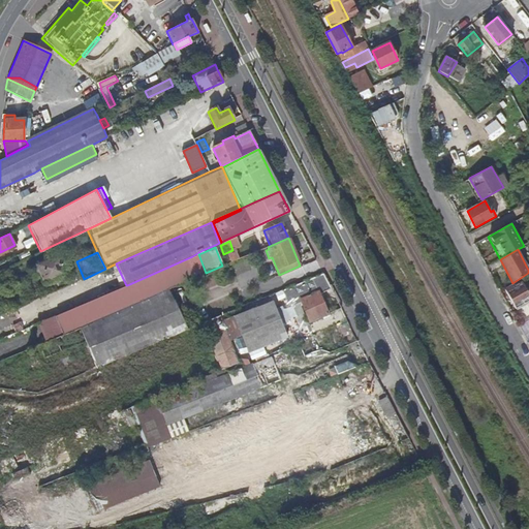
[(169,288),(175,286),(178,285),(206,273),(198,254),(127,285),(126,285),(126,286),(109,293),(75,308),(57,315),(65,333),(81,327),(102,317),(169,288)]
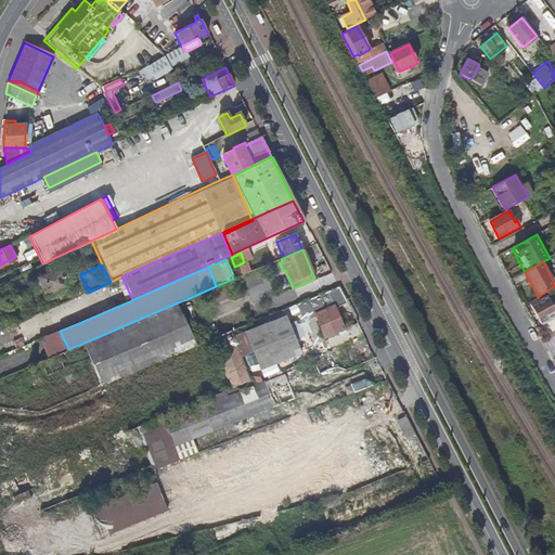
[(72,287),(63,268),(39,279),(48,298),(72,287)]
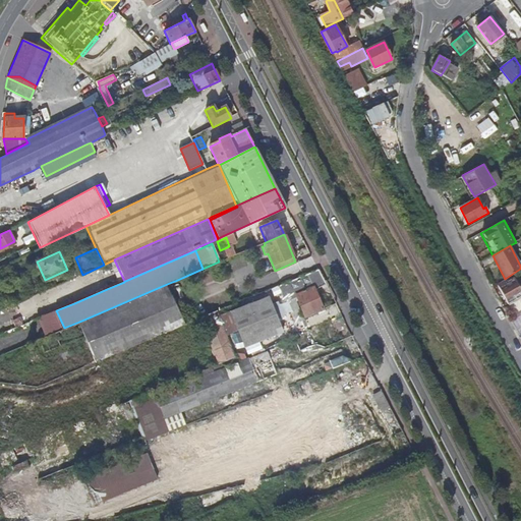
[(323,309),(313,289),(326,284),(317,269),(281,285),(288,301),(296,298),(304,317),(323,309)]
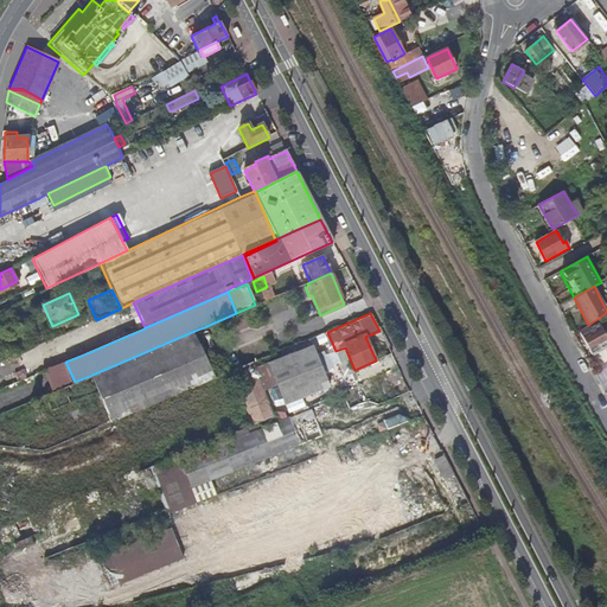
[(592,355),(606,345),(606,337),(600,325),(592,330),(589,326),(580,332),(592,355)]
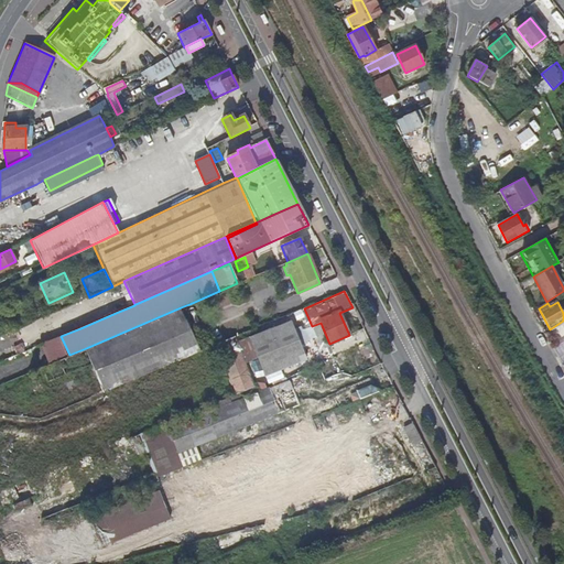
[(86,348),(93,364),(101,384),(105,392),(199,353),(197,347),(181,307),(109,338),(86,348)]
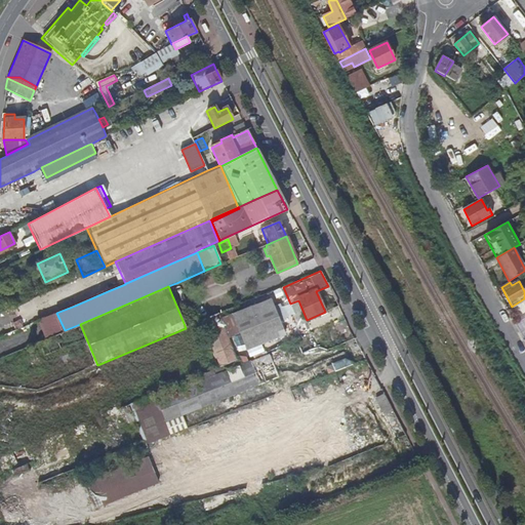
[(246,350),(285,334),(271,298),(232,314),(240,334),(246,350)]
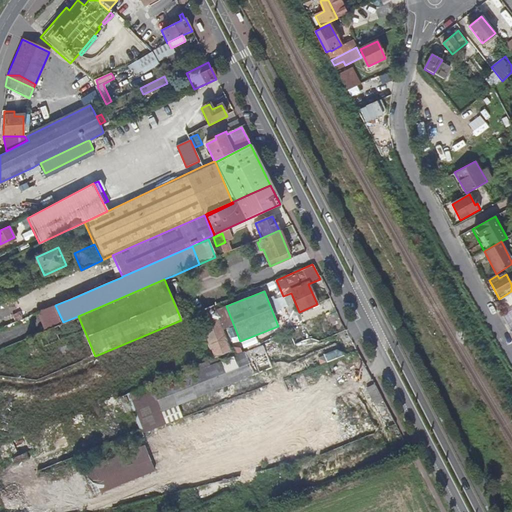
[(63,322),(55,305),(44,310),(38,313),(46,330),(48,329),(63,322)]
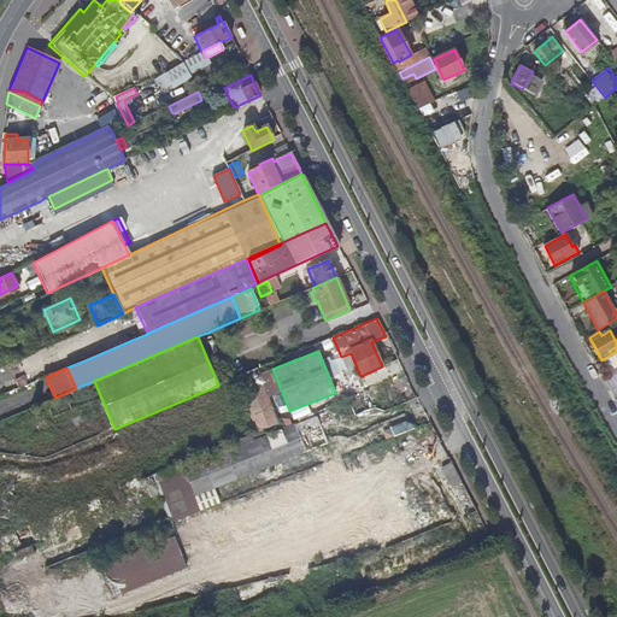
[(282,393),(272,369),(258,375),(268,398),(282,393)]
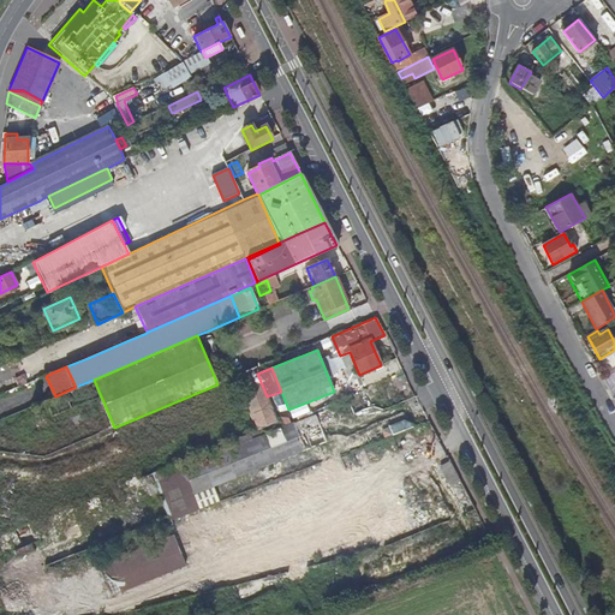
[(257,374),(255,369),(236,377),(258,431),(275,425),(279,424),(276,419),(267,396),(257,374)]
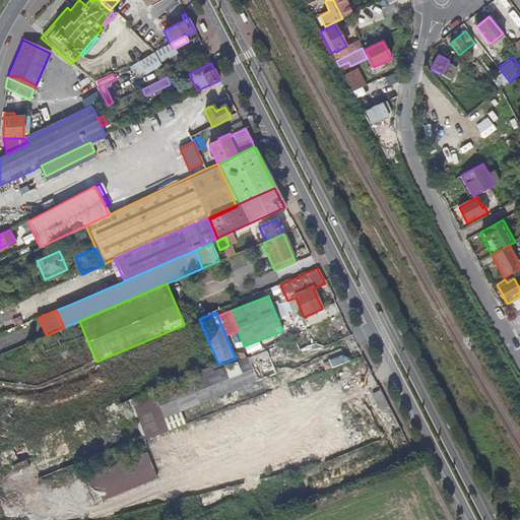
[(193,321),(191,316),(182,320),(184,325),(193,321)]
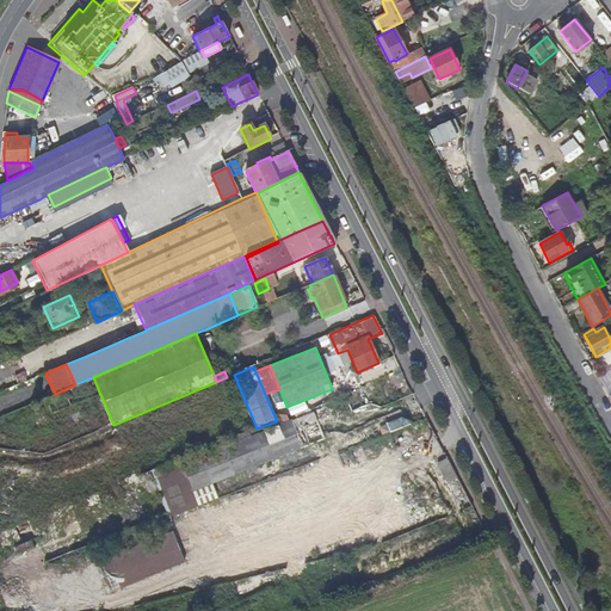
[(366,386),(350,392),(355,406),(376,397),(380,408),(397,401),(387,376),(370,383),(372,387),(368,389),(366,386)]
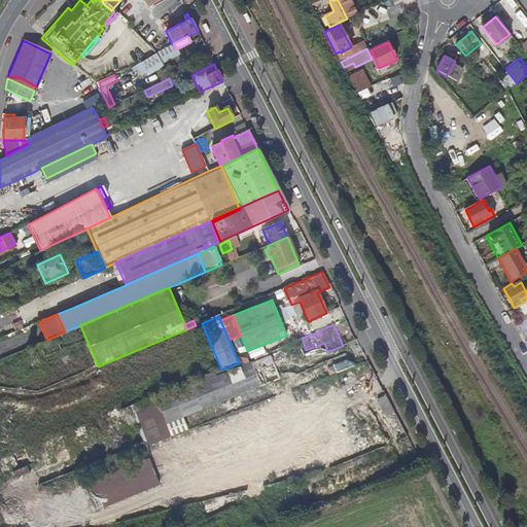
[(86,340),(80,325),(65,331),(49,339),(47,340),(39,343),(45,357),(86,340)]
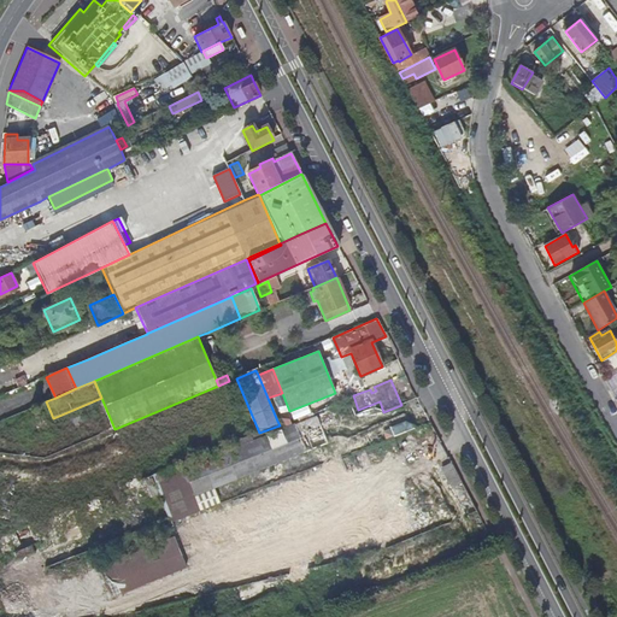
[(215,491),(213,488),(328,444),(317,417),(315,418),(313,415),(298,421),(299,424),(292,427),(289,421),(282,419),(281,419),(277,421),(280,425),(276,427),(259,433),(181,465),(200,512),(215,506),(209,492),(215,491)]
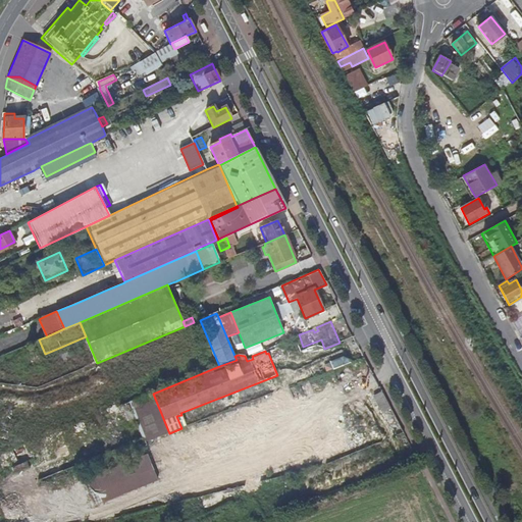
[(97,363),(94,356),(66,368),(70,378),(65,380),(70,392),(103,378),(97,363)]
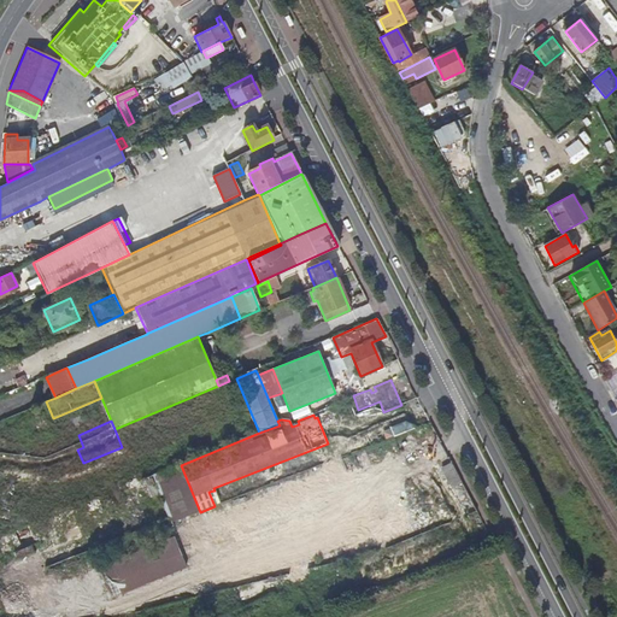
[(393,438),(415,430),(412,425),(405,423),(391,429),(393,438)]
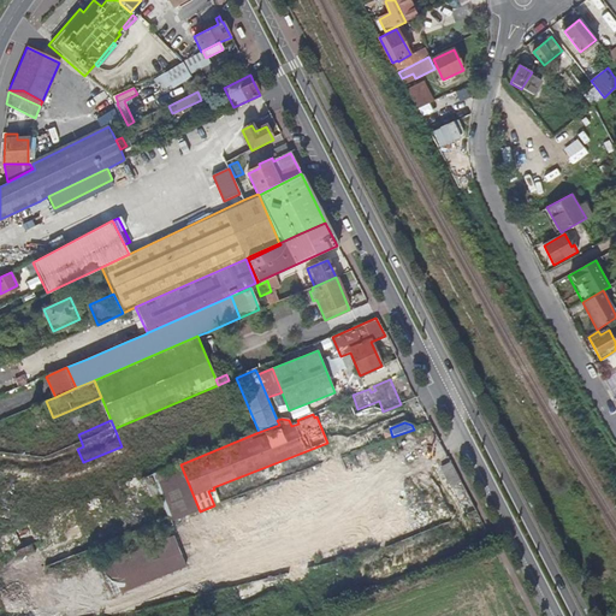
[(200,511),(181,465),(159,473),(177,515),(179,515),(182,520),(200,511)]
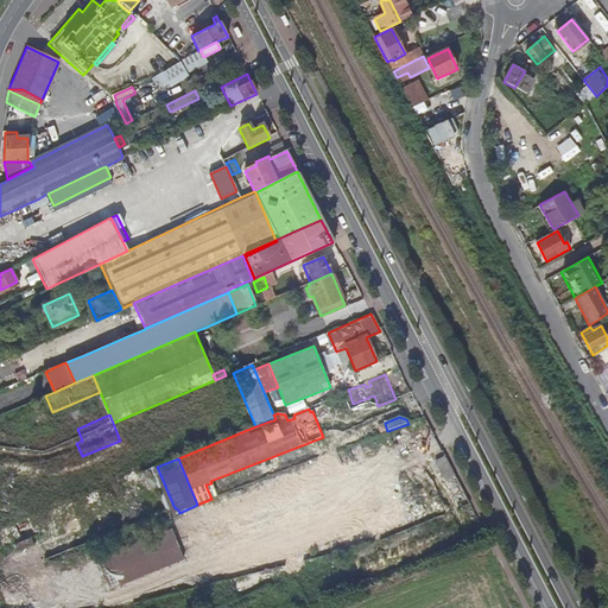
[(460,510),(434,461),(430,463),(456,511),(460,510)]
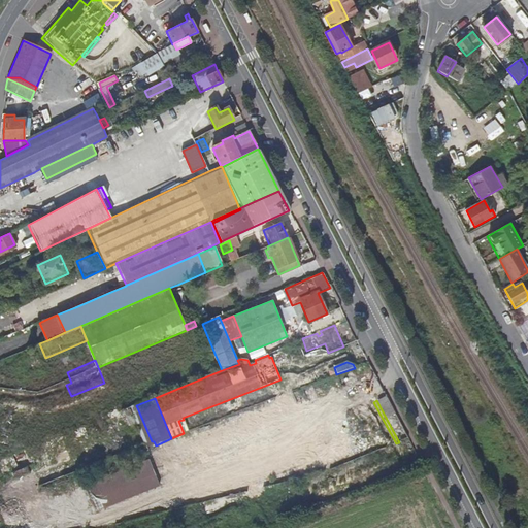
[(184,420),(178,421),(184,433),(188,431),(184,419),(184,420)]
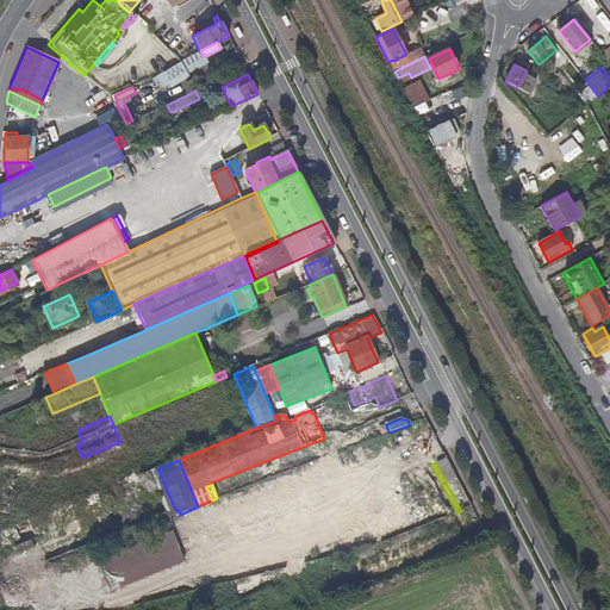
[(172,523),(169,518),(168,514),(156,518),(159,524),(160,528),(172,523)]
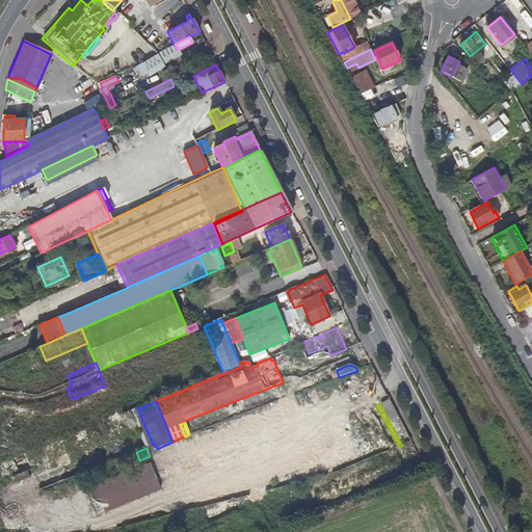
[(136,452),(108,463),(110,470),(138,457),(136,452)]
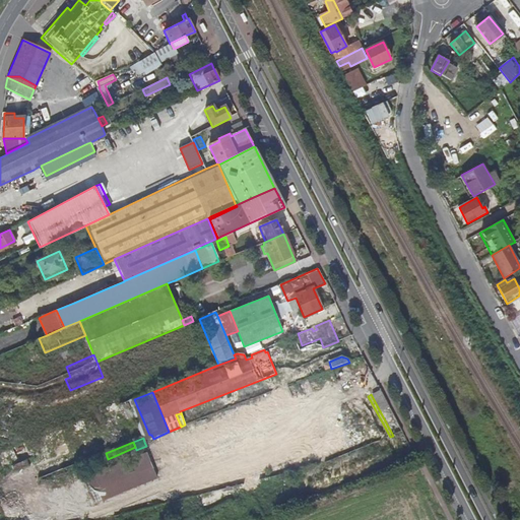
[(122,495),(157,479),(147,453),(84,478),(95,505),(111,499),(122,495)]
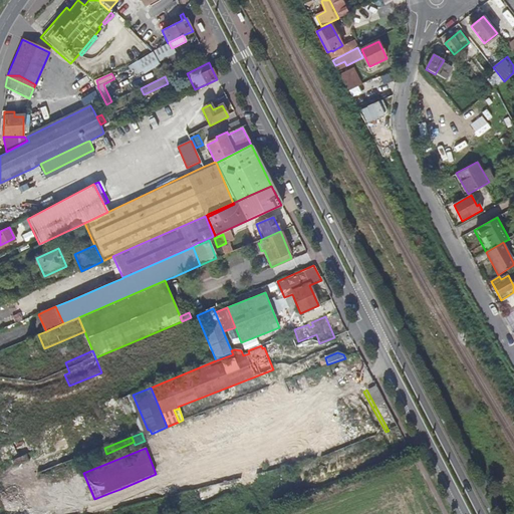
[(341,474),(335,476),(338,482),(344,480),(341,474)]
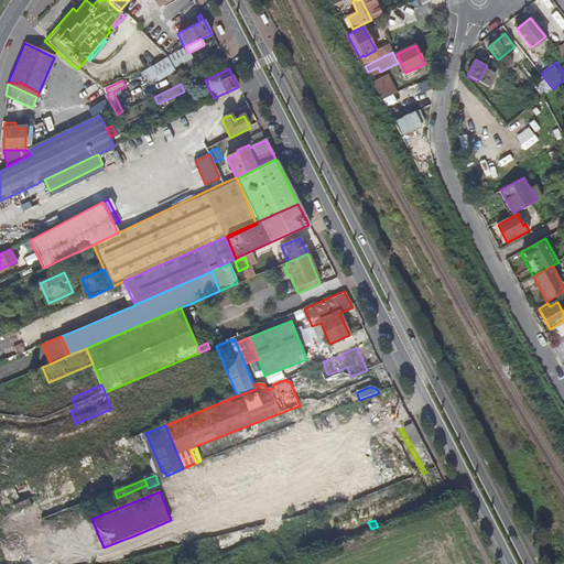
[(136,543),(132,537),(120,541),(122,549),(136,543)]
